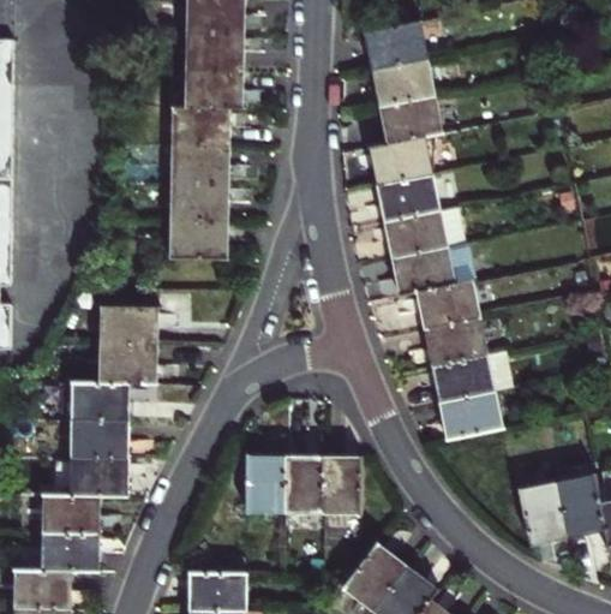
[(187,0),(187,30),(241,31),(241,0),(187,0)]
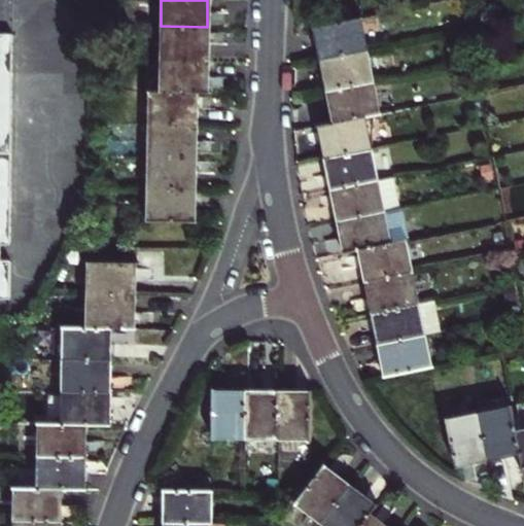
[(312,27),(318,59),(364,49),(358,16),(312,27)]
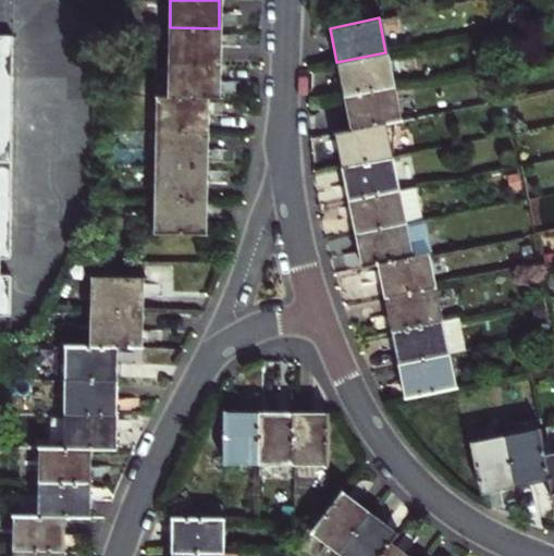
[(170,27),(169,61),(218,62),(219,28),(170,27)]
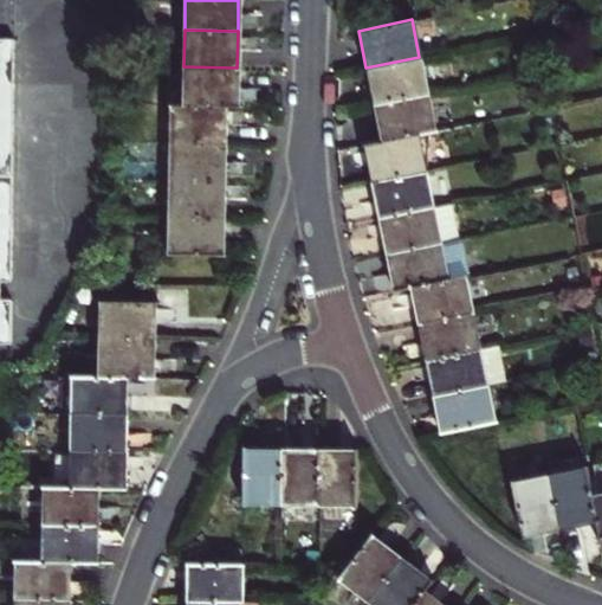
[(10,281),(12,38),(0,38),(0,342),(8,342),(8,298),(0,298),(0,280),(10,281)]
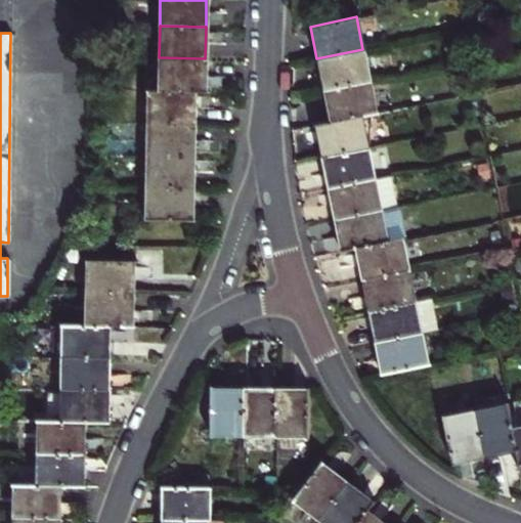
[(316,58),(323,90),(370,81),(362,49),(316,58)]
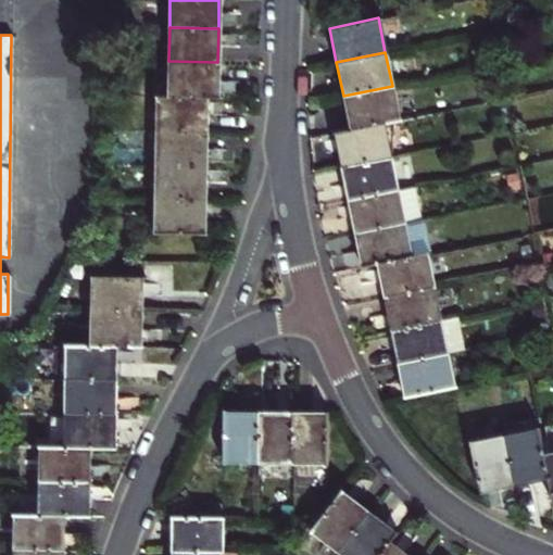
[(167,96),(205,97),(217,97),(217,62),(168,61),(167,96)]
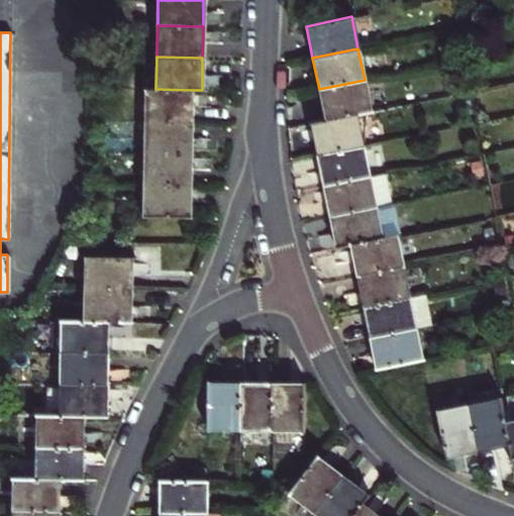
[(325,120),(361,112),(371,110),(365,80),(319,89),(325,120)]
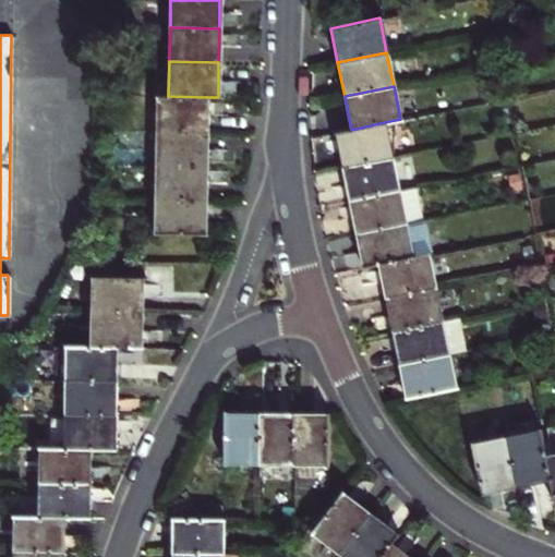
[(156,130),(205,131),(206,97),(168,96),(157,96),(156,130)]
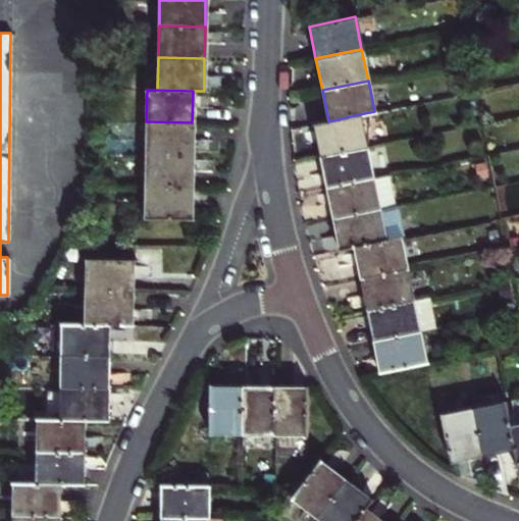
[(313,124),(320,156),(366,146),(360,119),(365,118),(364,113),(328,121),(313,124)]
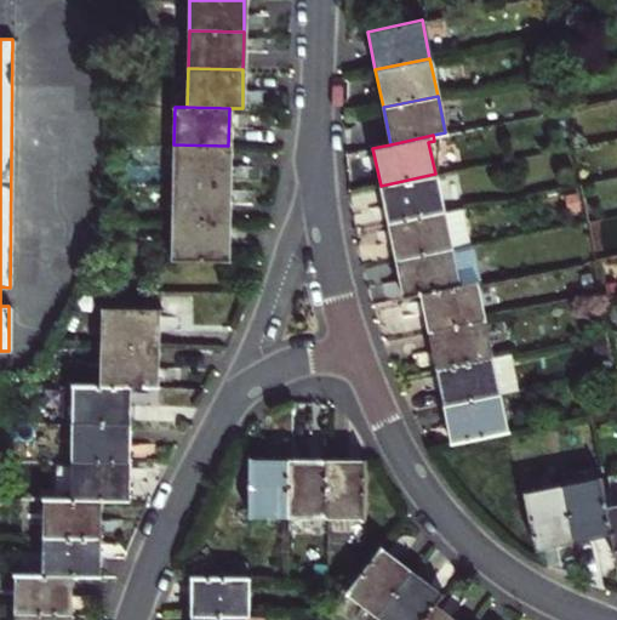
[(173,144),(172,183),(228,183),(228,146),(173,144)]
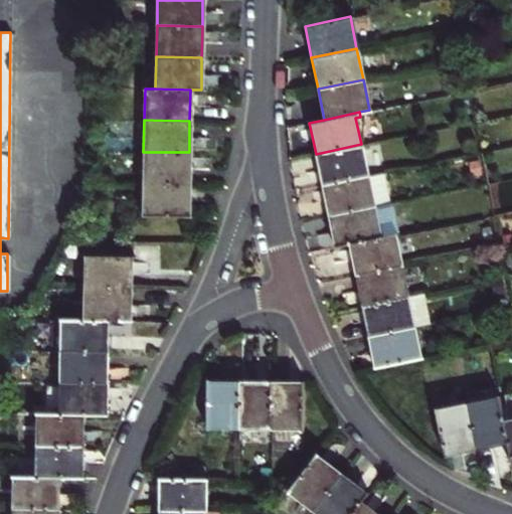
[(316,154),(322,184),(367,175),(361,144),(316,154)]
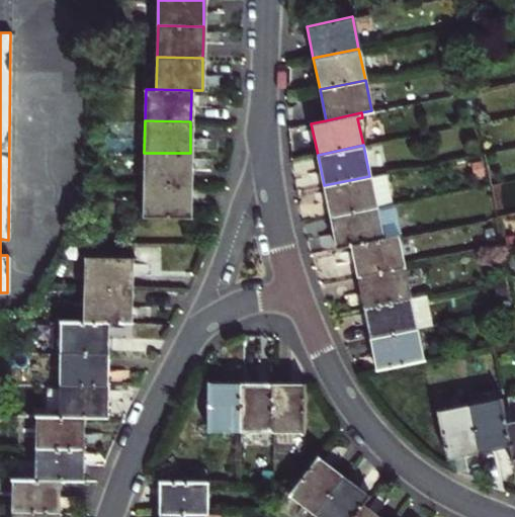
[(144,153),(143,184),(189,185),(190,153),(144,153)]
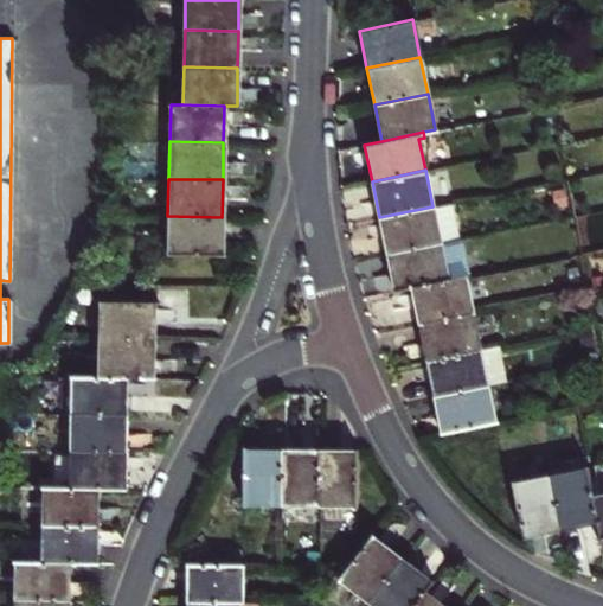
[(432,206),(440,243),(457,240),(449,203),(432,206)]
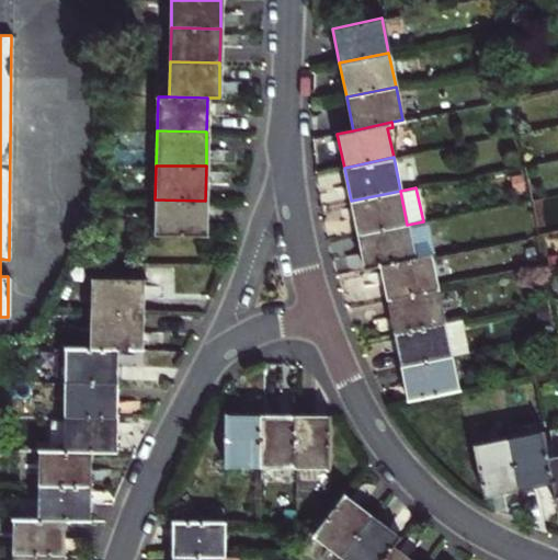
[(351,201),(357,235),(407,225),(400,191),(351,201)]
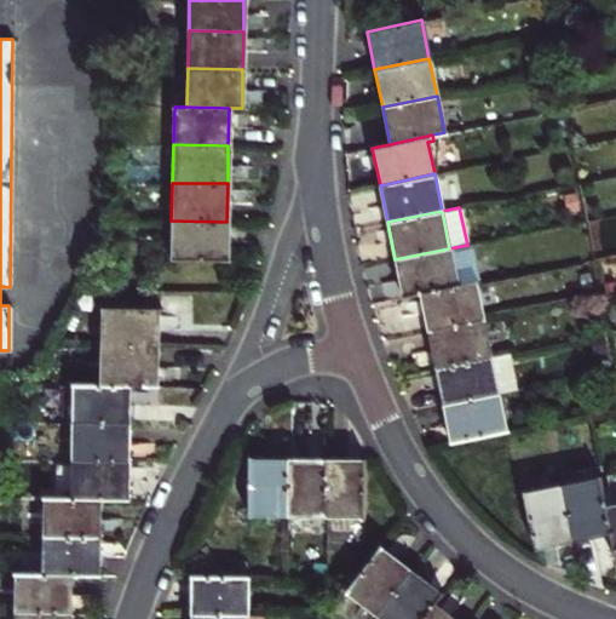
[(171,221),(171,259),(225,261),(226,222),(171,221)]
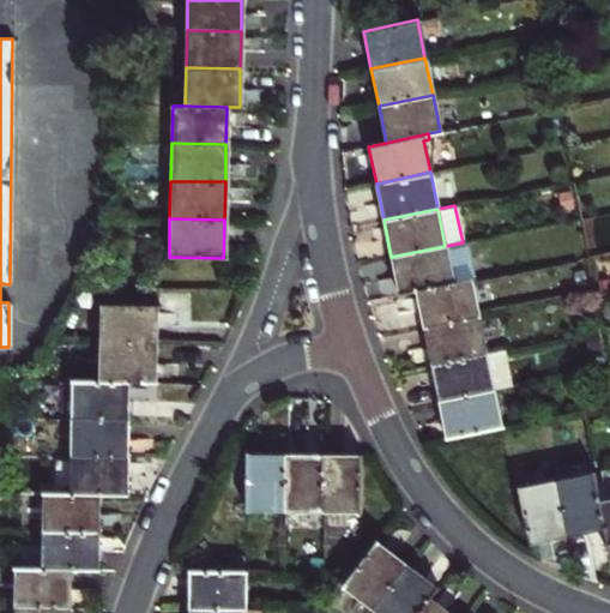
[(399,294),(416,290),(453,282),(445,246),(391,257),(399,294)]
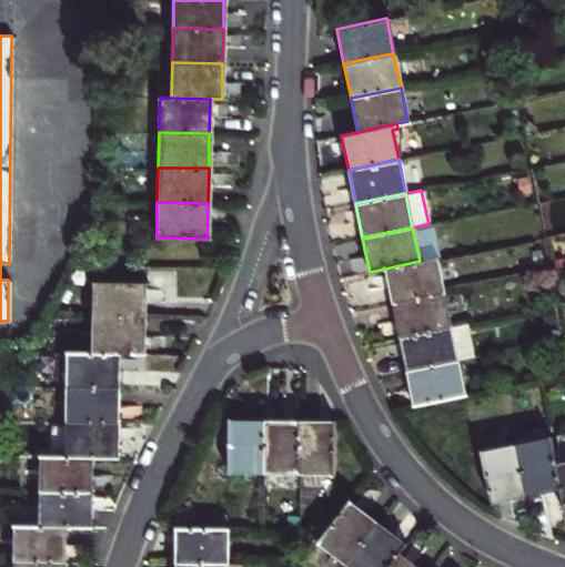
[(442,292),(435,257),(420,261),(385,269),(393,303),(442,292)]
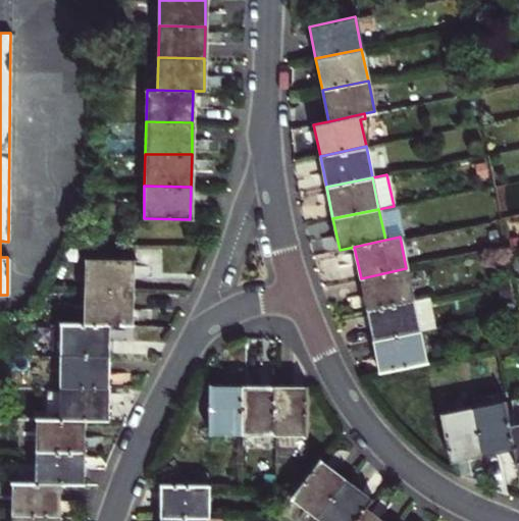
[(87,259),(86,291),(133,292),(134,260),(87,259)]
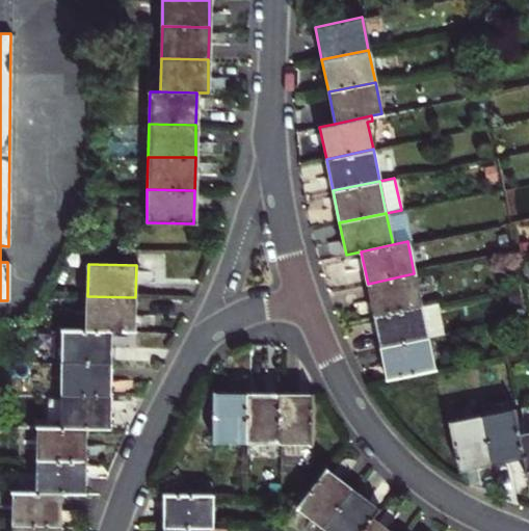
[(368,284),(374,315),(421,306),(414,273),(368,284)]
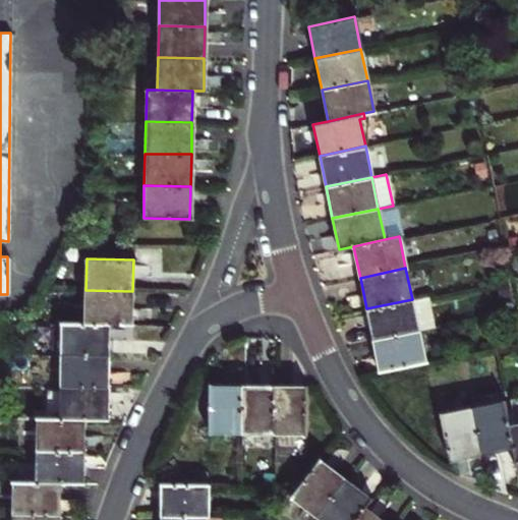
[(108,324),(131,324),(132,291),(85,290),(84,323),(108,324)]
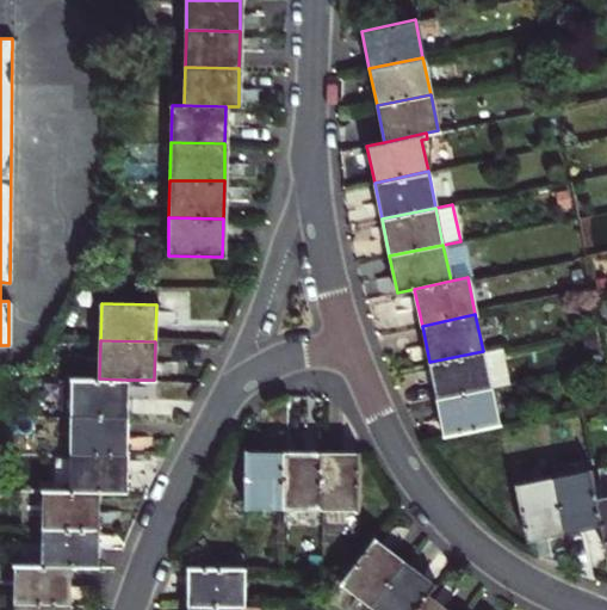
[(508,383),(501,347),(483,351),(490,388),(508,383)]
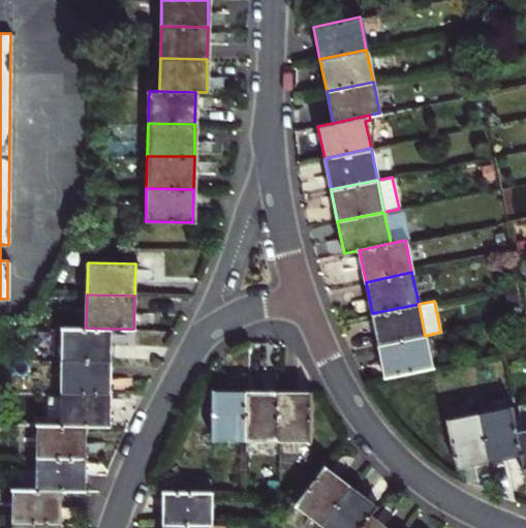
[(372,313),(378,345),(425,336),(419,304),(372,313)]
